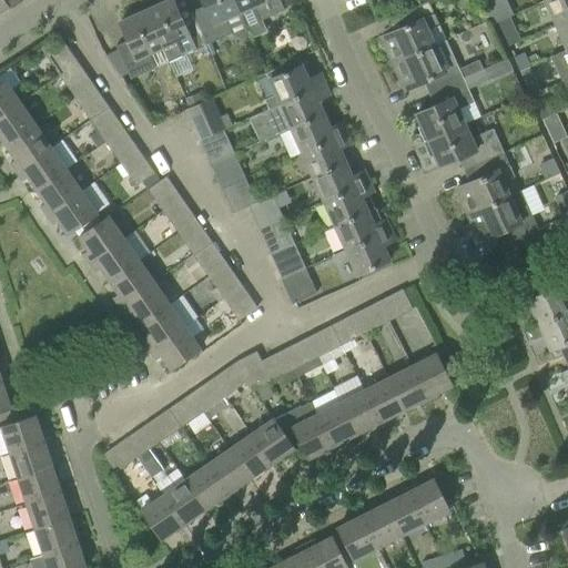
[(206,44),(194,18),(192,11),(180,17),(172,0),(169,0),(145,11),(162,47),(168,62),(206,44)]
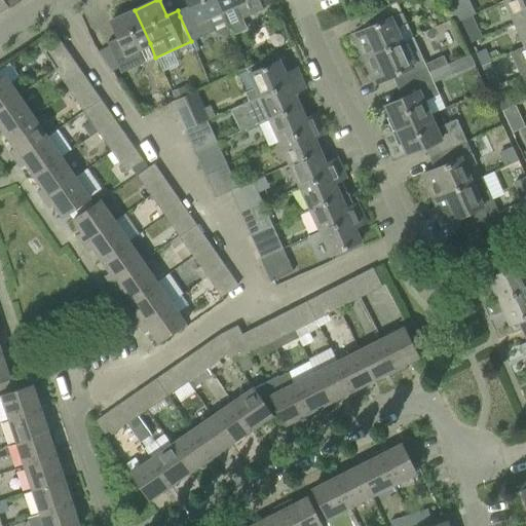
[(221,11),(215,0),(186,0),(191,11),(180,16),(191,41),(213,31),(207,17),(221,11)]
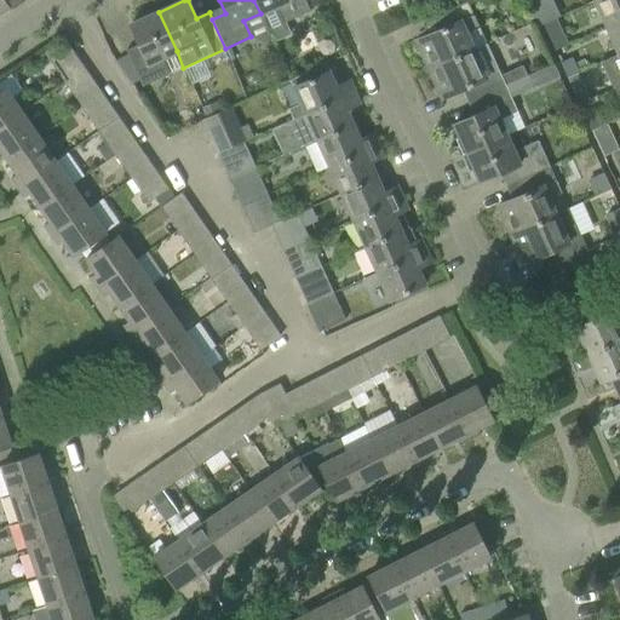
[(310,11),(304,0),(253,0),(260,13),(269,34),(276,41),(290,35),(285,22),(310,11)]
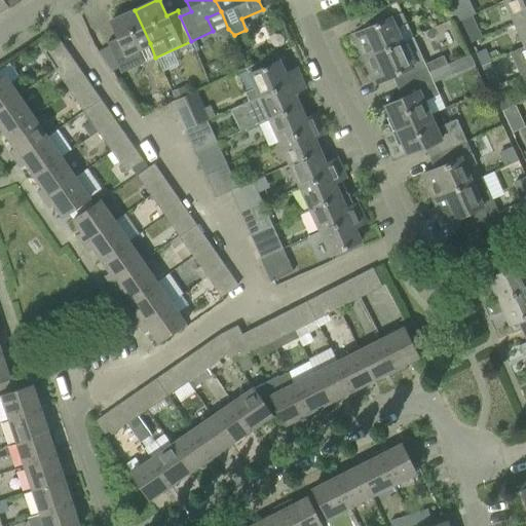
[(463,9),(458,0),(446,0),(452,14),(463,9)]
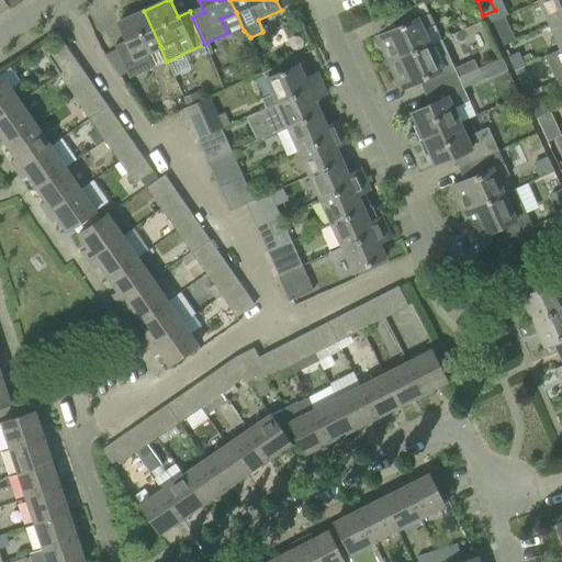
[(549,25),(561,19),(561,0),(540,0),(538,1),(549,25)]
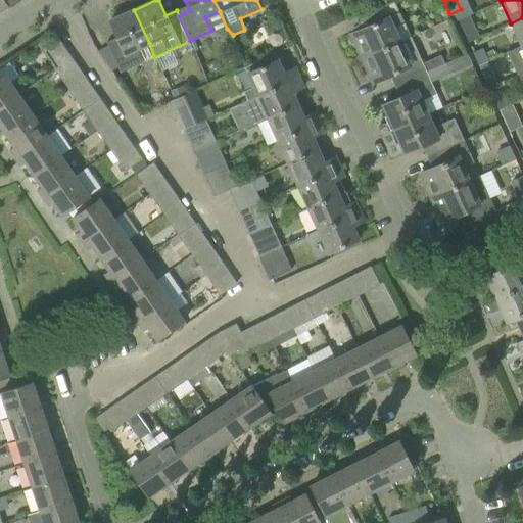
[(393,29),(405,24),(400,13),(394,1),(381,7),(370,12),(374,24),(350,34),(362,58),(399,42),(393,29)]
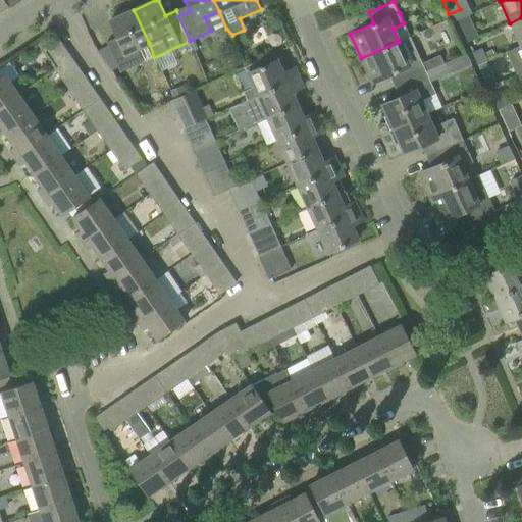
[(149,43),(134,10),(109,20),(118,42),(107,47),(119,72),(141,63),(135,49),(149,43)]
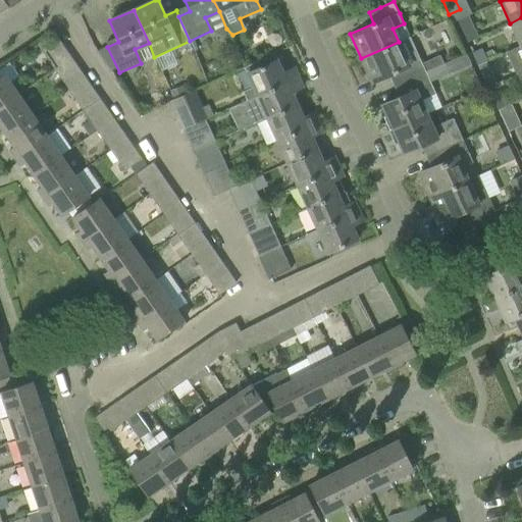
[(478,38),(468,15),(457,20),(467,42),(478,38)]
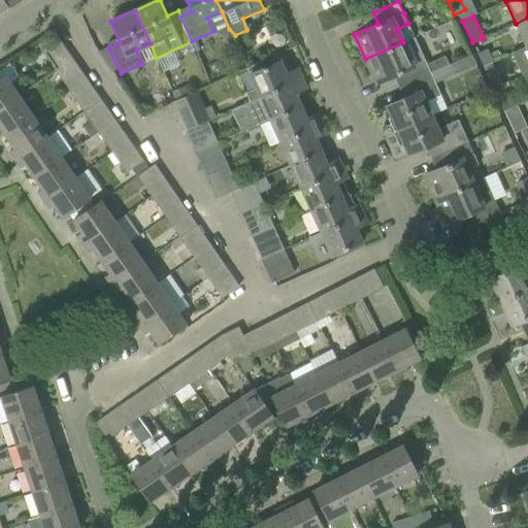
[(527,18),(516,24),(526,46),(527,45),(527,18)]
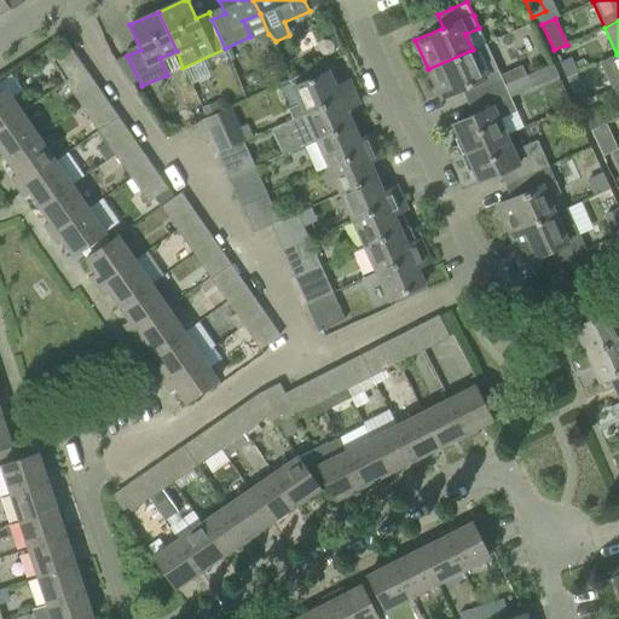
[(473,50),(428,69),(441,98),(469,86),(475,99),(504,85),(493,59),(486,44),(473,50)]
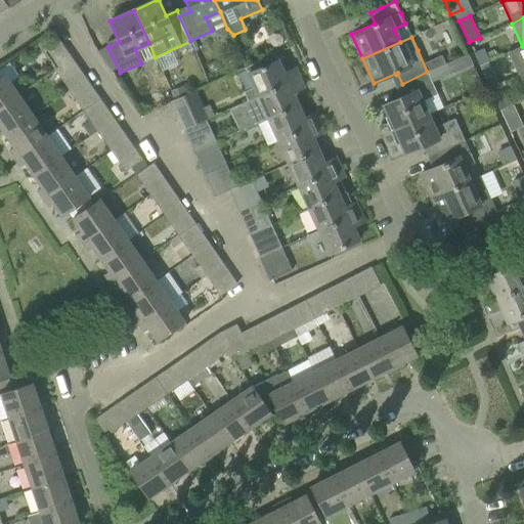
[(48,60),(64,49),(57,39),(41,50),(48,60)]
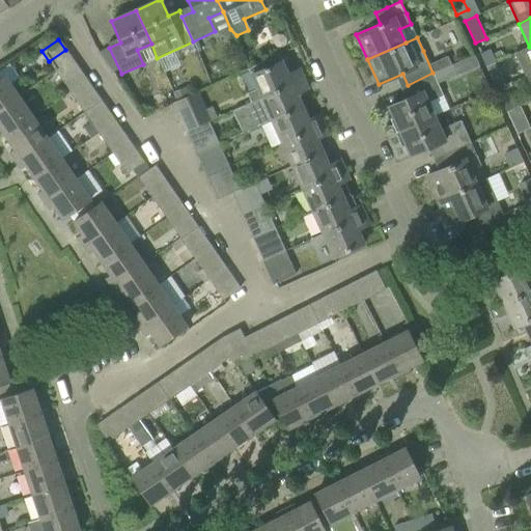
[(530,73),(530,46),(529,47),(515,53),(526,76),(530,73)]
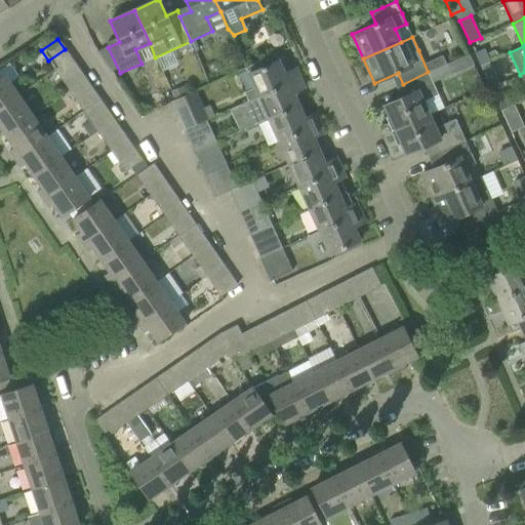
[(475,52),(480,66),(489,62),(483,49),(475,52)]
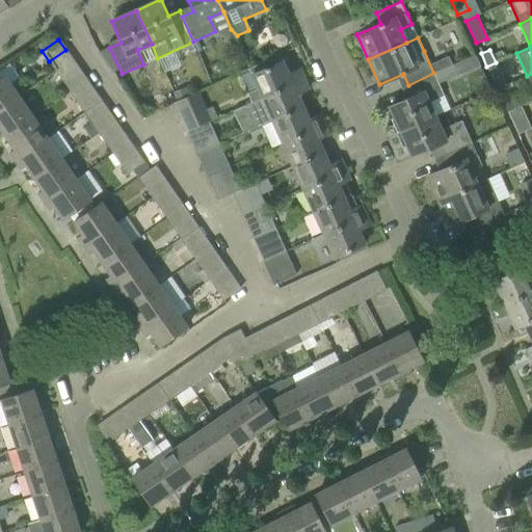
[(303,79),(299,70),(288,74),(278,54),(248,69),(258,89),(247,95),(251,103),(303,79)]
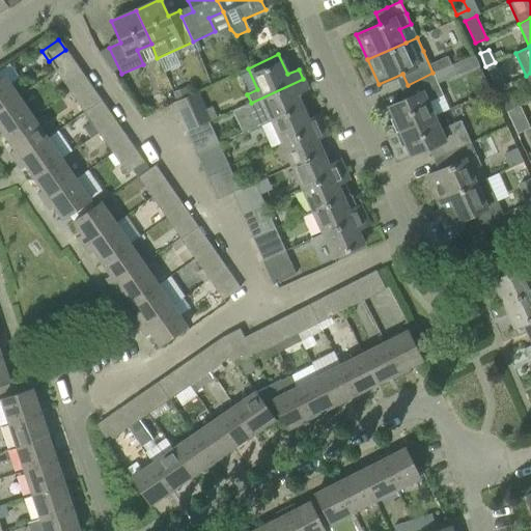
[(504,85),(499,74),(495,62),(485,66),(496,88),(504,85)]
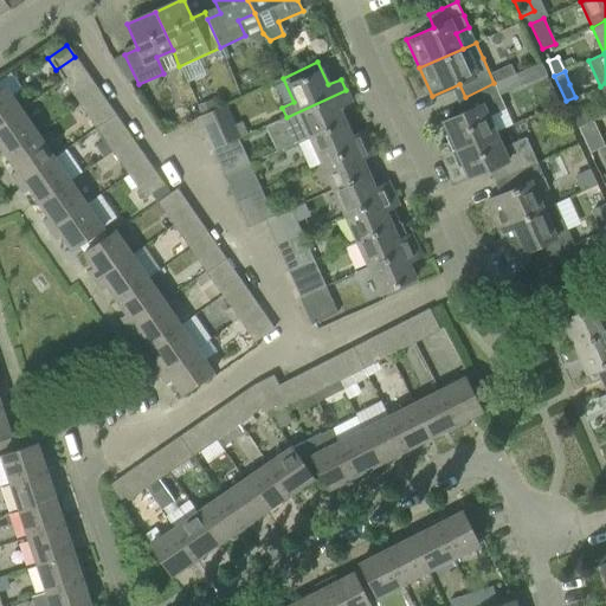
[(503,79),(509,91),(524,85),(519,72),(503,79)]
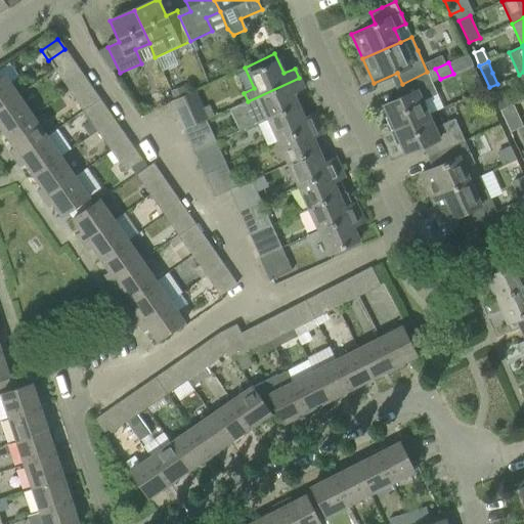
[(69,90),(85,79),(79,70),(62,81),(69,90)]
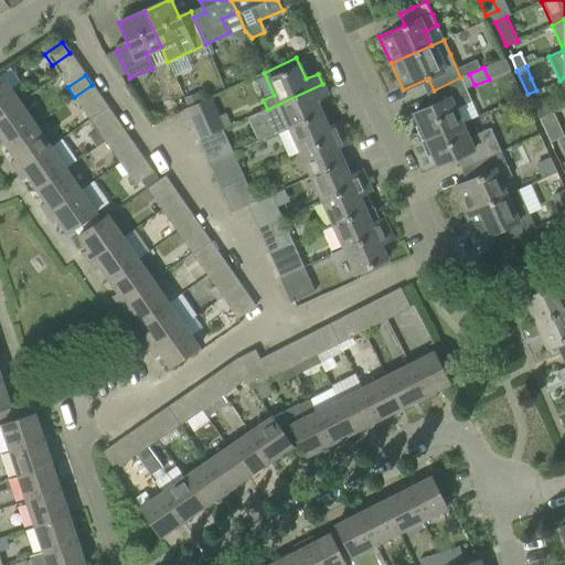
[(460,124),(454,108),(471,100),(460,77),(434,91),(439,102),(413,114),(425,140),(460,124)]
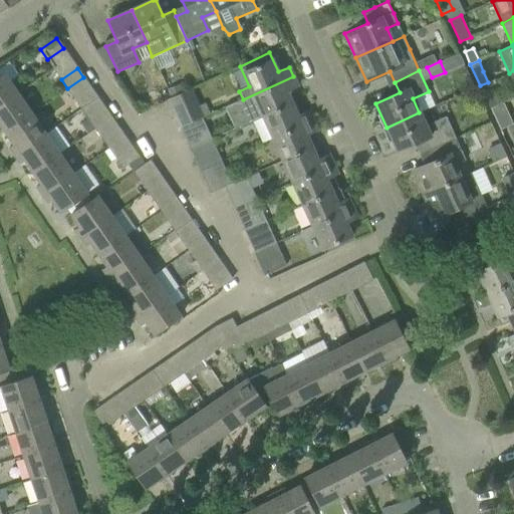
[(0,105),(18,93),(4,73),(0,75),(0,105)]
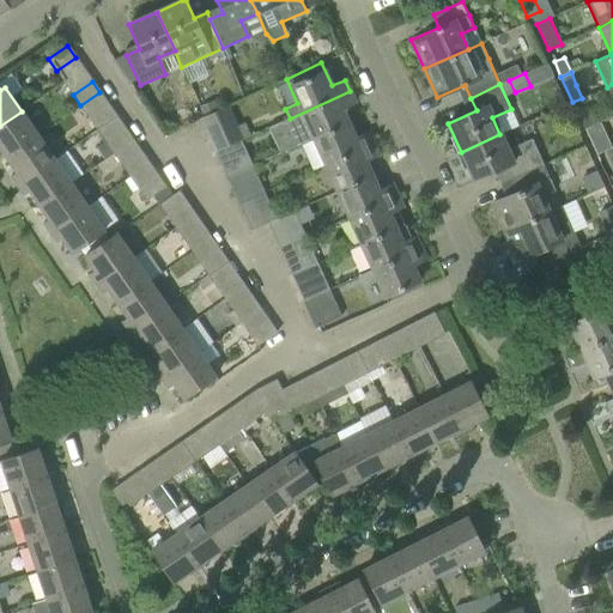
[(349,123),(341,108),(354,102),(350,91),(290,119),(284,121),(296,147),(314,139),(349,123)]
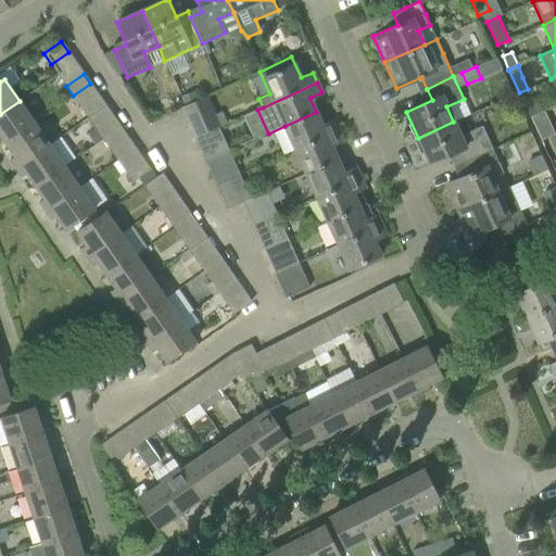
[(99,96),(90,84),(73,96),(80,106),(99,96)]
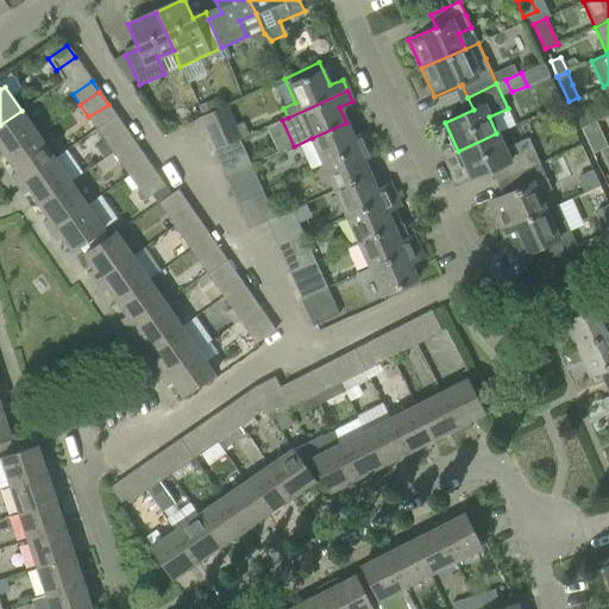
[(213,99),(199,106),(202,115),(215,110),(218,110),(213,99)]
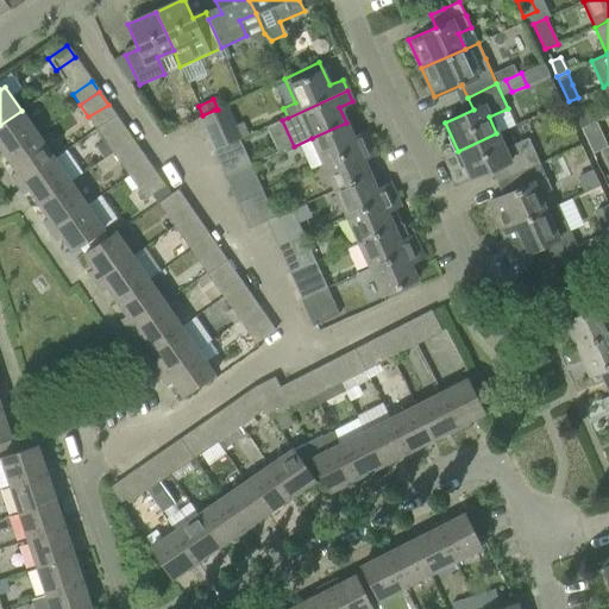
[(199,118),(202,124),(214,150),(238,139),(240,138),(240,137),(236,138),(231,127),(234,125),(226,105),(218,110),(215,110),(202,115),(199,118)]
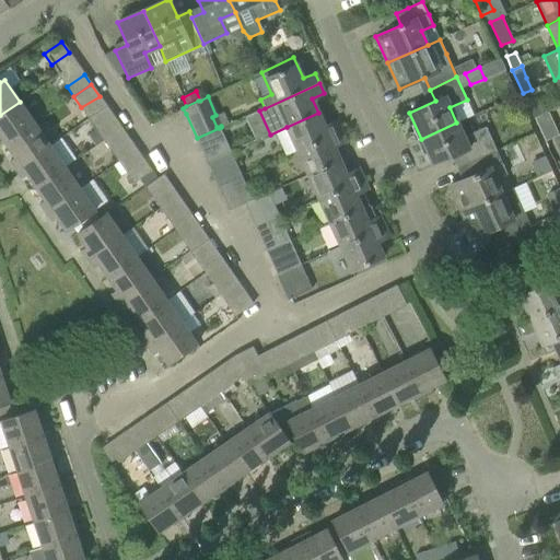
[(35,124),(20,102),(0,115),(0,136),(6,144),(35,124)]
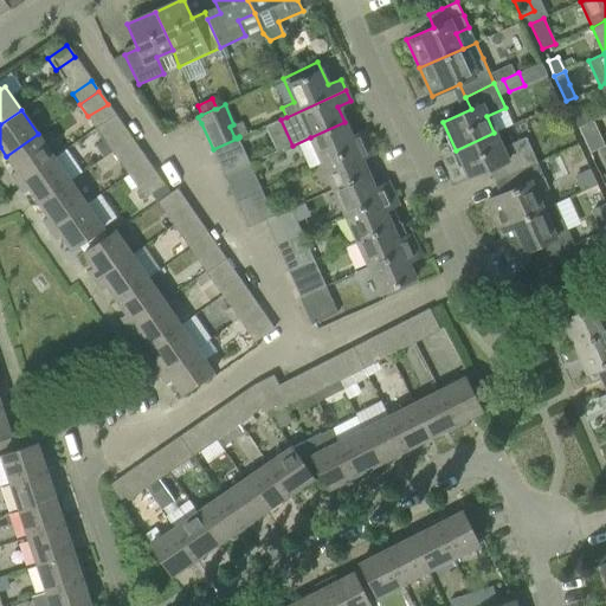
[(322,163),(369,142),(365,130),(352,136),(345,122),(310,137),(322,163)]
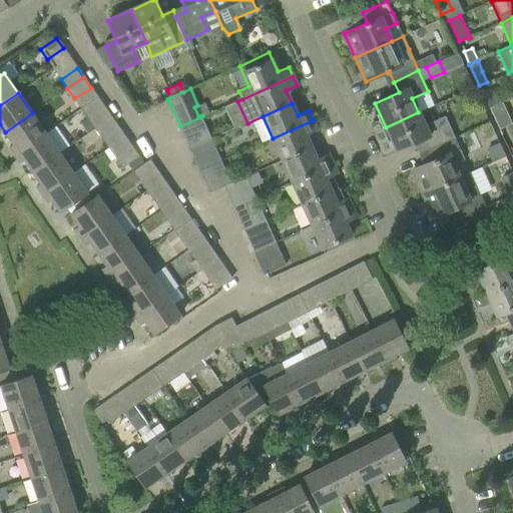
[(95,128),(111,117),(104,106),(87,117),(95,128)]
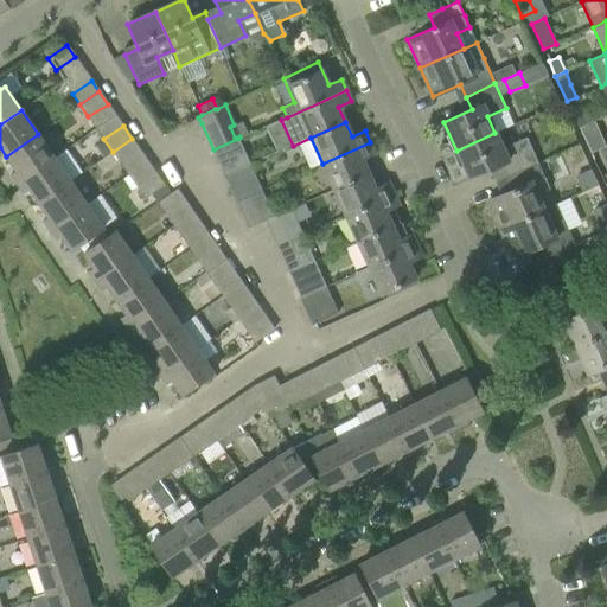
[(534,155),(526,138),(502,148),(494,133),(457,151),(470,178),(503,164),(509,177),(537,163),(534,155)]
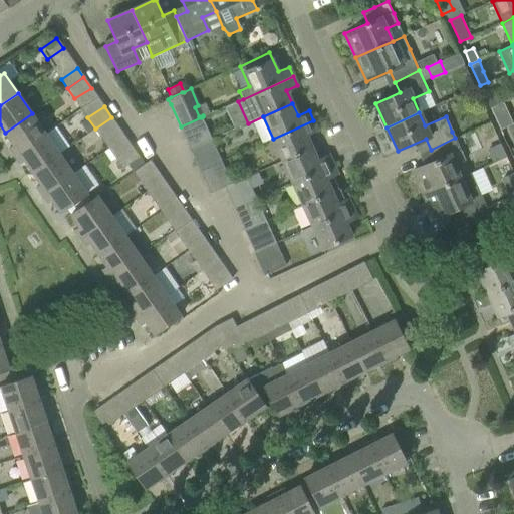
[(14,155),(45,134),(32,113),(5,133),(13,144),(9,147),(14,155)]
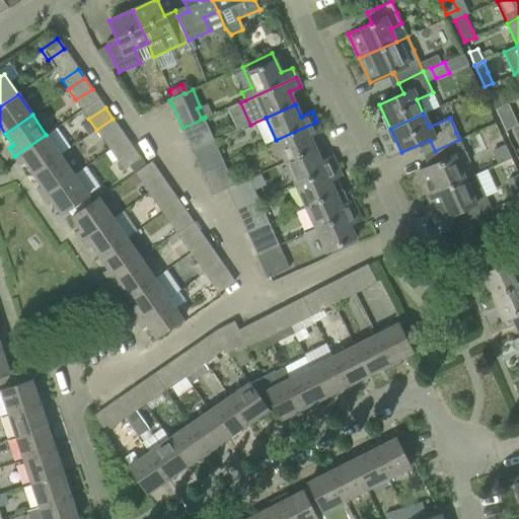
[(102,139),(119,128),(113,119),(96,130),(102,139)]
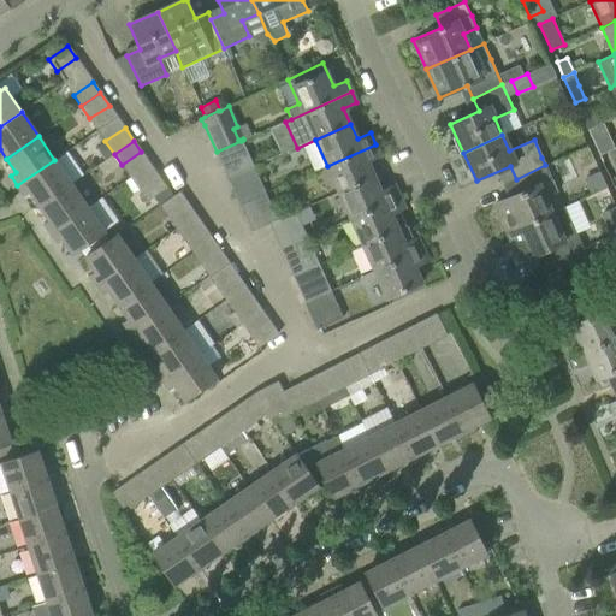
[(253,167),(241,141),(217,152),(229,179),(253,167)]
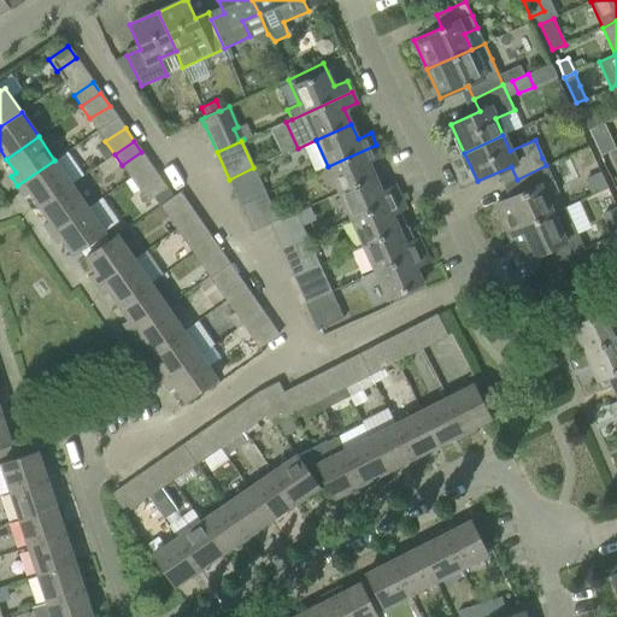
[(381,156),(376,145),(328,166),(339,193),(375,176),(368,162),(381,156)]
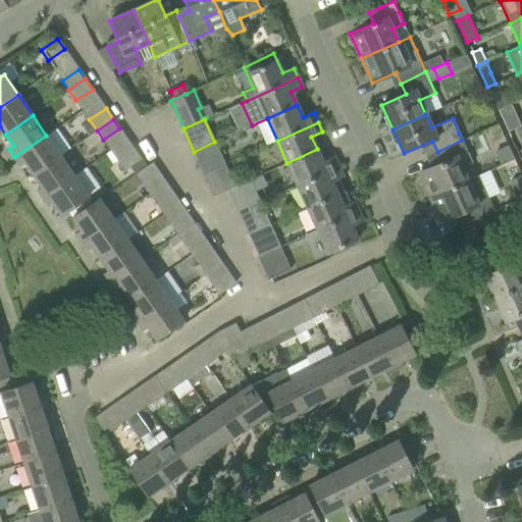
[(60,155),(46,136),(14,157),(20,165),(24,162),(33,174),(60,155)]
